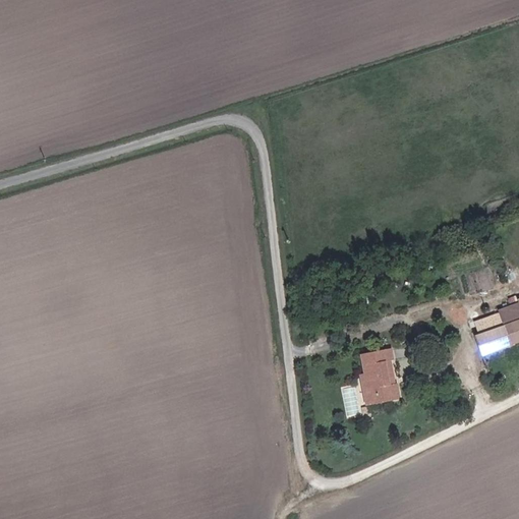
[(487,255),(454,260),(456,271),(488,267),(487,255)]
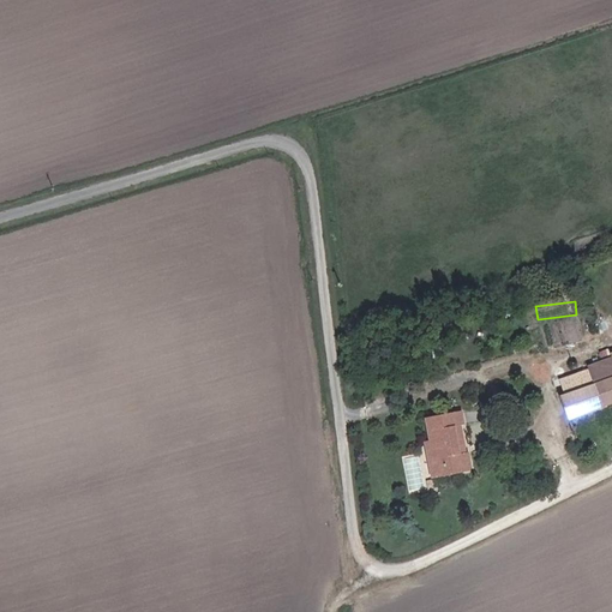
[(611,351),(610,352),(611,357),(611,377),(595,383),(589,369),(559,379),(564,393),(558,395),(567,418),(611,402),(611,351)]
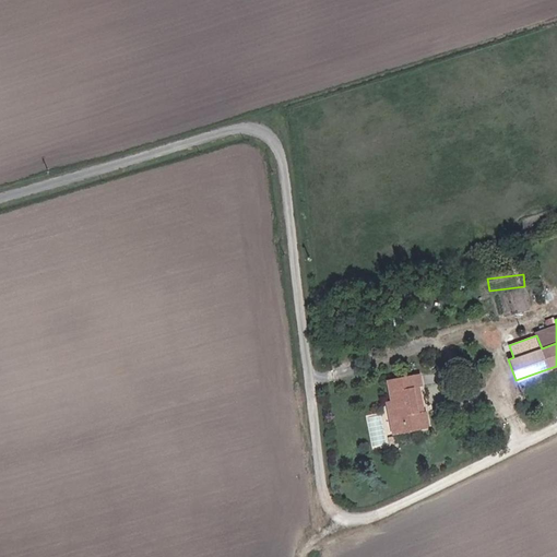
[(536,332),(536,335),(542,348),(556,343),(556,324),(536,332)]
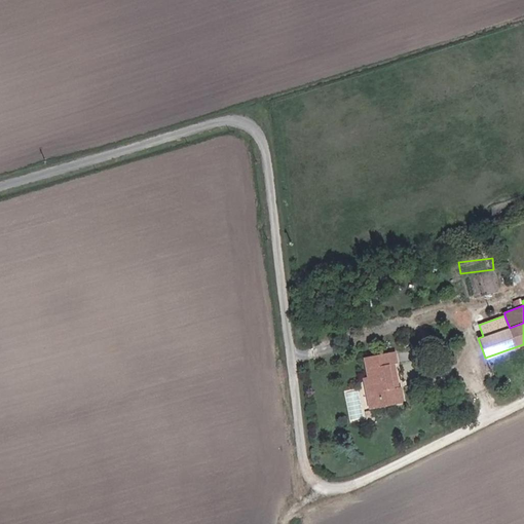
[(386,362),(394,361),(397,360),(394,349),(362,358),(367,376),(371,393),(366,394),(370,408),(403,400),(399,384),(393,386),(386,362)]
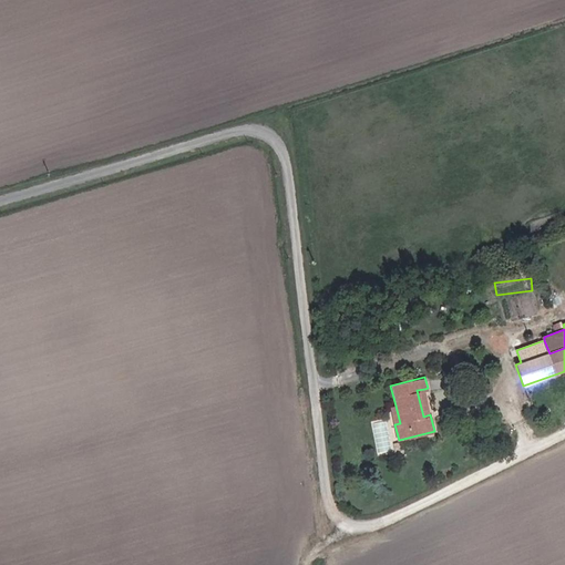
[(423,417),(430,414),(424,389),(417,390),(423,417)]
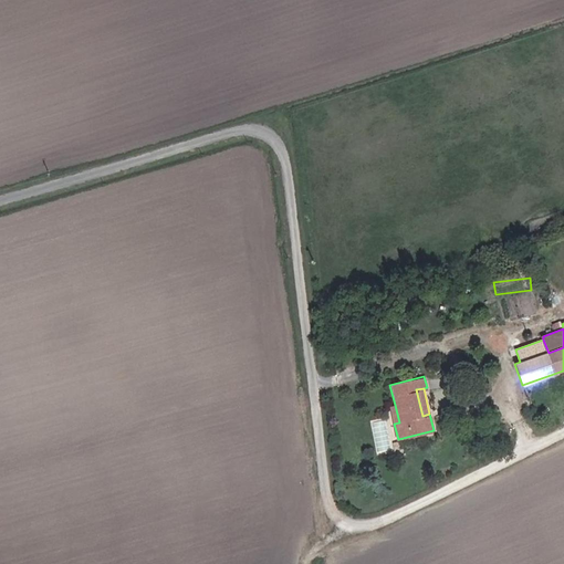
[(399,423),(395,405),(389,407),(394,424),(399,423)]
